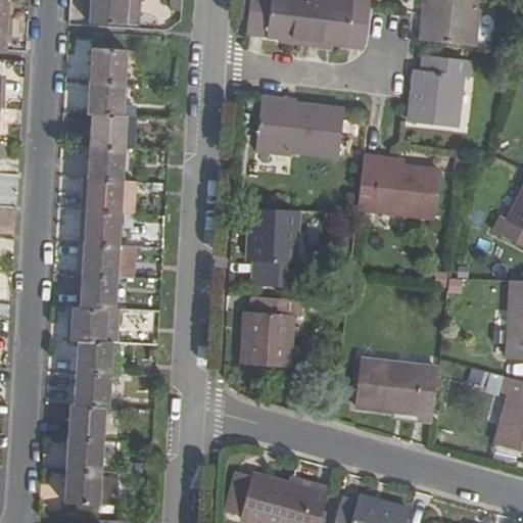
[(0,0),(0,18),(10,19),(10,0),(0,0)]
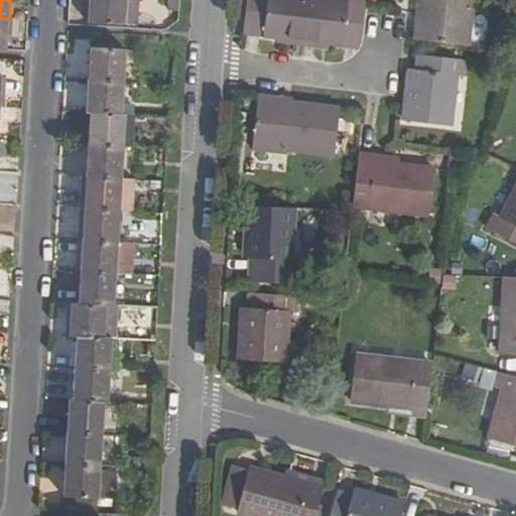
[(90,0),(89,24),(137,26),(138,0),(90,0)]
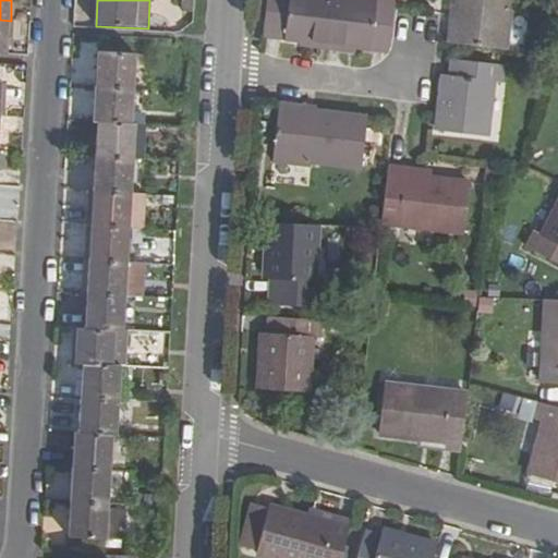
[(182,0),(182,13),(194,13),(195,0),(182,0)]
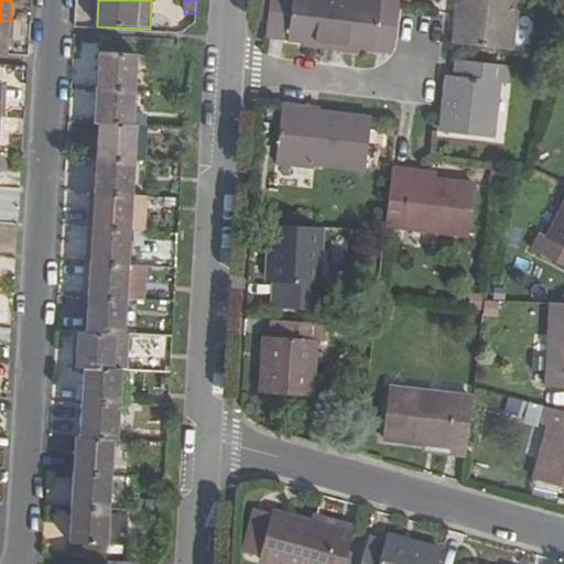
[(268,0),(262,36),(314,43),(314,49),(331,50),(336,0),(268,0)]
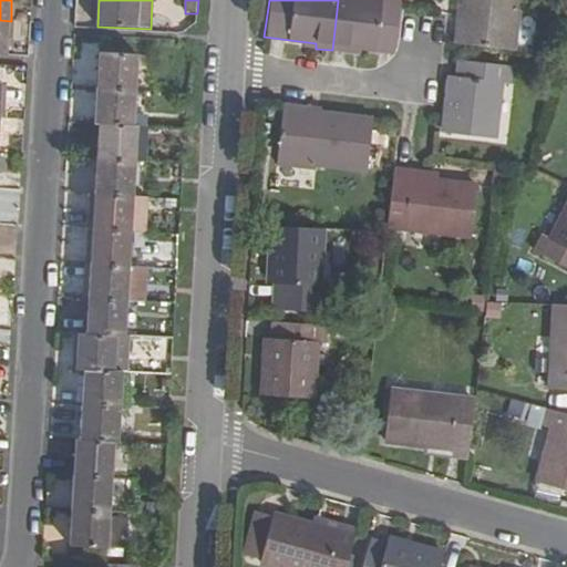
[(338,0),(332,50),(350,53),(351,48),(393,52),(395,52),(401,2),(381,0),(338,0)]
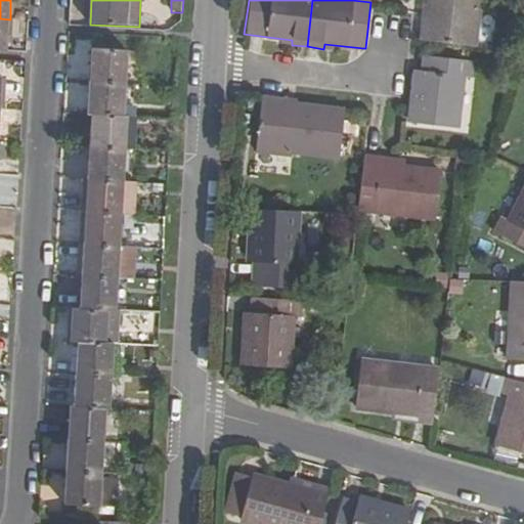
[(480,11),(476,11),(477,0),(431,0),(430,15),(424,15),(421,42),(476,48),(480,11)]
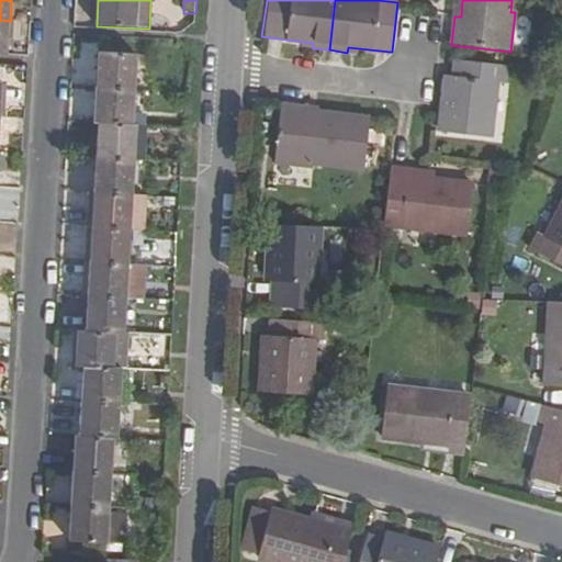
[(182,30),(195,18),(195,13),(183,13),(182,30)]
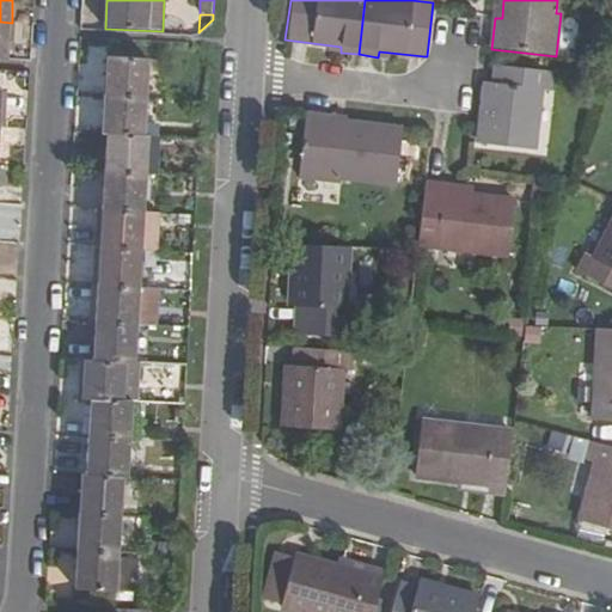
[(0,22),(0,60),(10,60),(12,23),(0,22)]
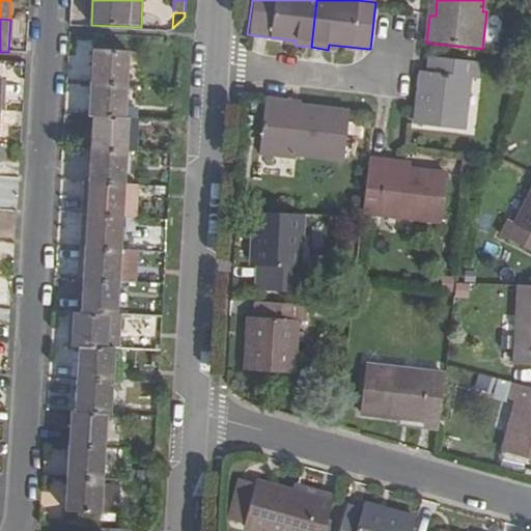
[(93,51),(91,83),(127,85),(129,53),(93,51)]
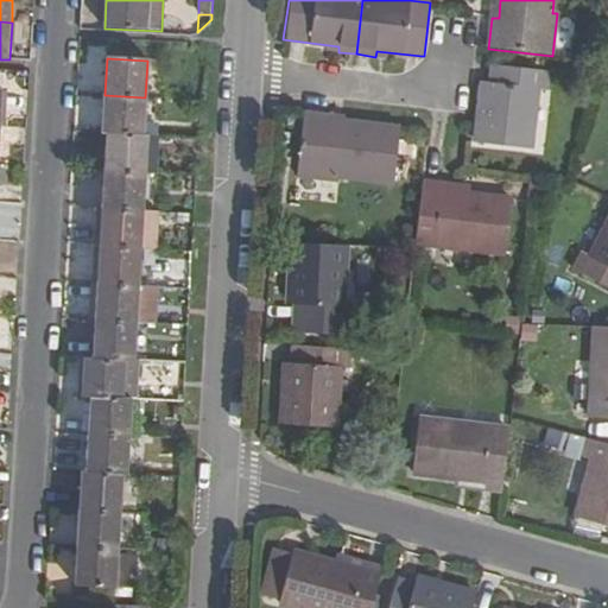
[(491,83),(483,83),(475,144),(531,151),(537,92),(546,92),(548,73),(493,65),(491,83)]
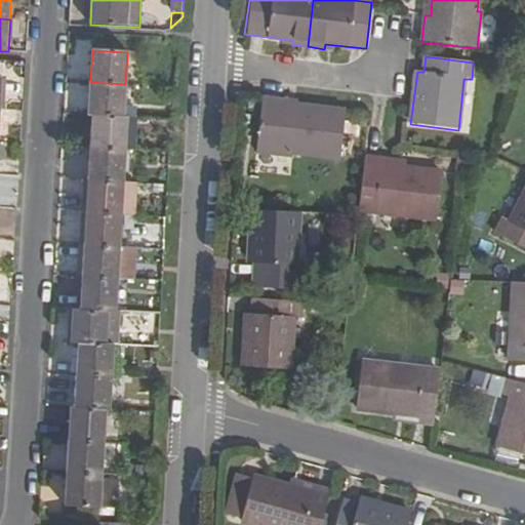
[(92,116),(123,117),(125,84),(90,82),(88,116),(92,116)]
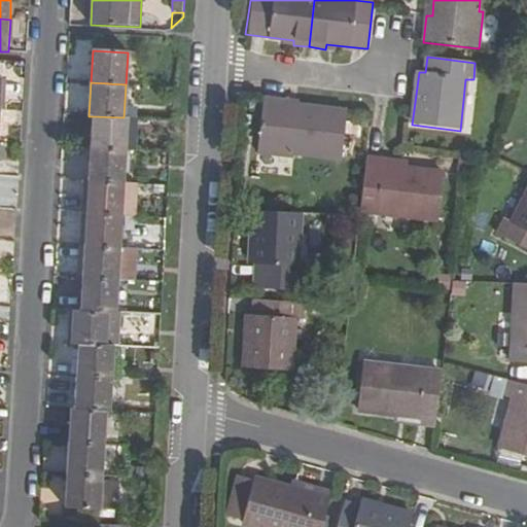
[(290,101),(264,99),(257,154),(294,157),(294,152),(341,156),(346,112),(289,106),(290,101)]
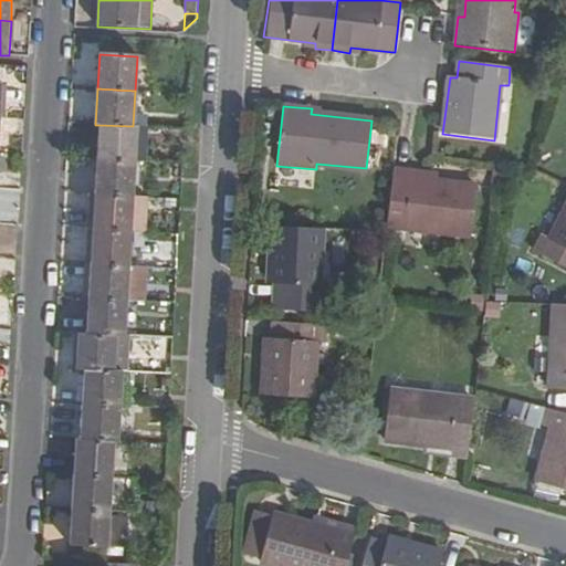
[(97,159),(135,161),(137,127),(133,126),(100,125),(97,159)]
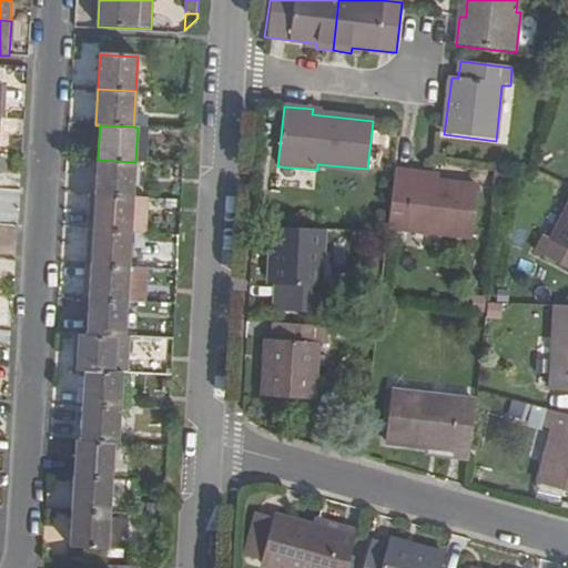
[(146,163),(149,129),(138,128),(135,162),(146,163)]
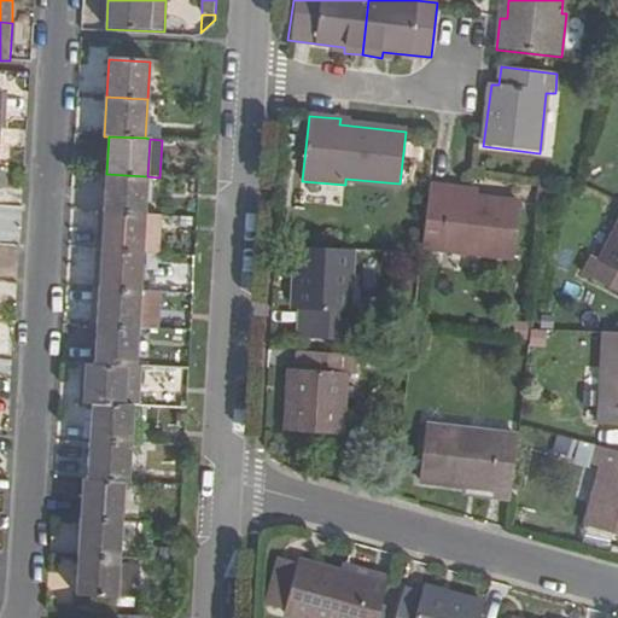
[(106,174),(104,213),(145,215),(147,176),(106,174)]
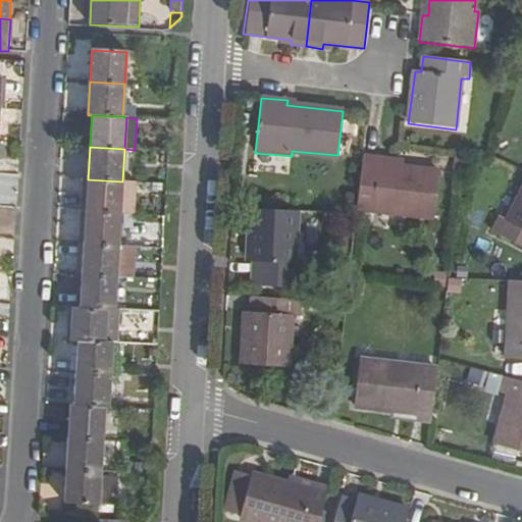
[(363,157),(357,210),(434,218),(439,172),(377,165),(377,158),(363,157)]
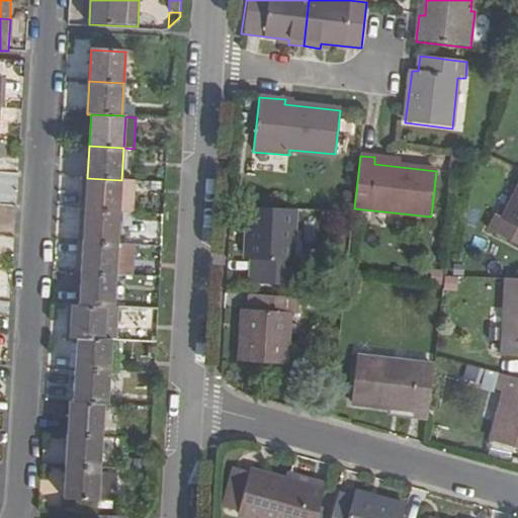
[(87,178),(85,210),(119,212),(121,180),(87,178)]
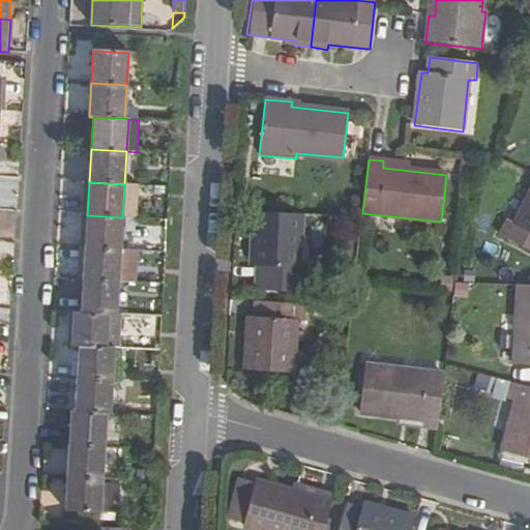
[(499,235),(529,251),(529,193),(513,223),(508,221),(499,235)]
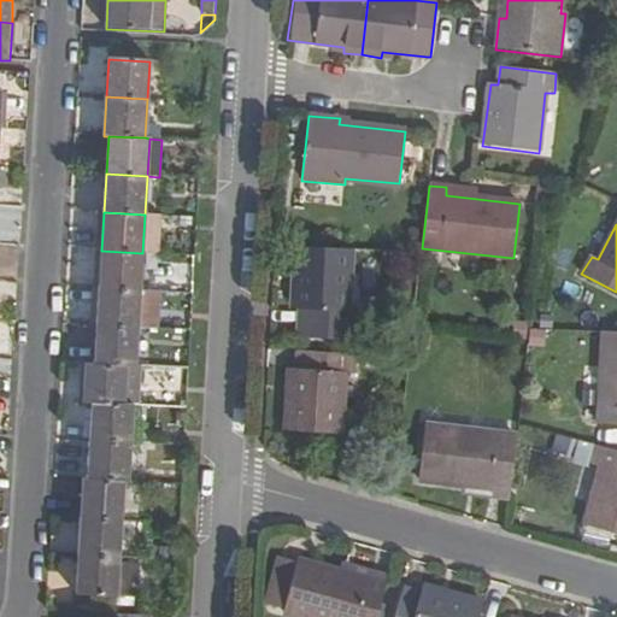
[(357,311),(348,311),(351,250),(294,247),(293,309),(299,309),(298,328),(356,330),(357,311)]
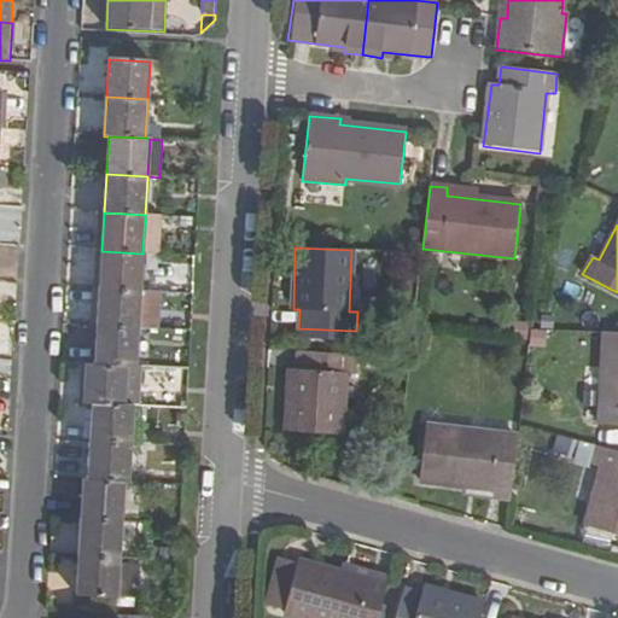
[(143,254),(101,251),(99,289),(140,291),(143,254)]
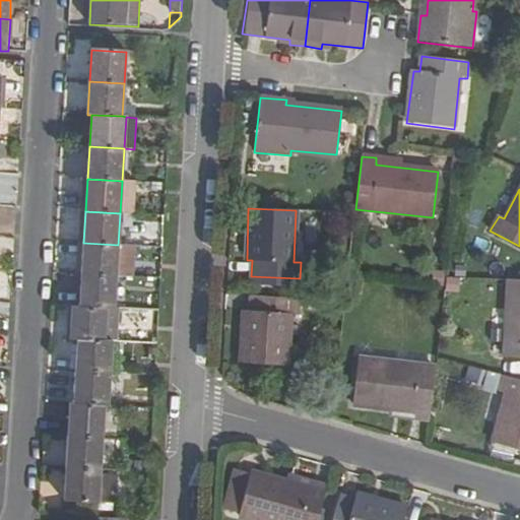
[(83,243),(81,275),(116,277),(118,245),(83,243)]
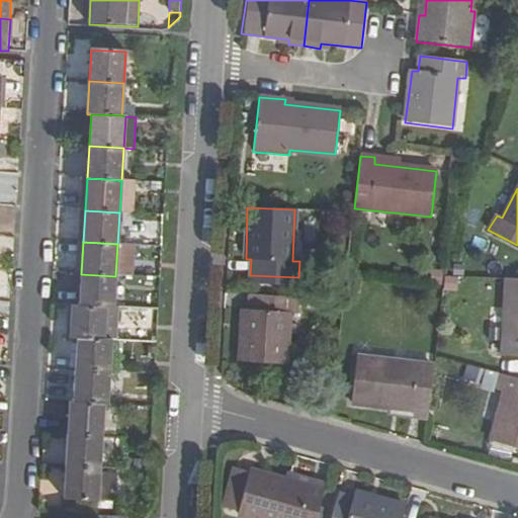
[(81,274),(79,306),(113,309),(115,276),(81,274)]
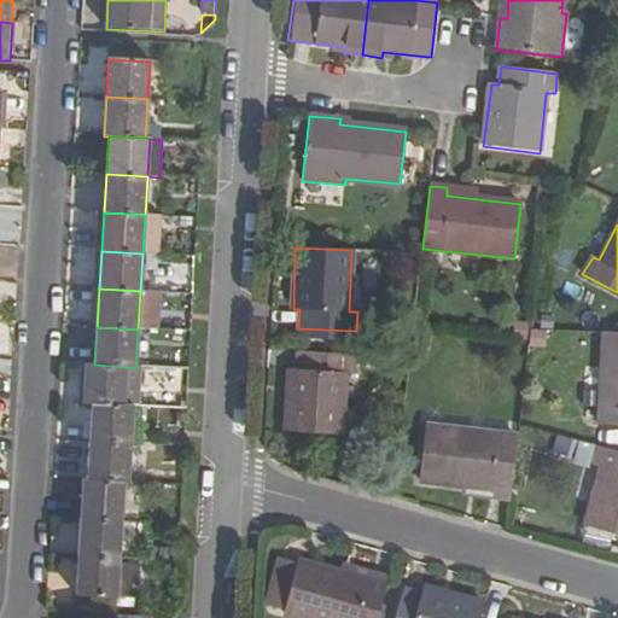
[(617,333),(605,332),(599,425),(617,426),(617,333)]
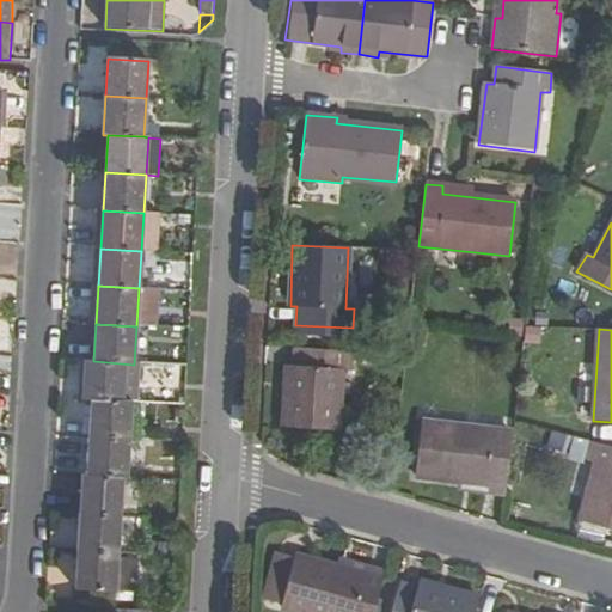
[(294,366),(286,366),(283,428),(338,430),(342,372),(350,373),(350,352),(294,348),(294,366)]
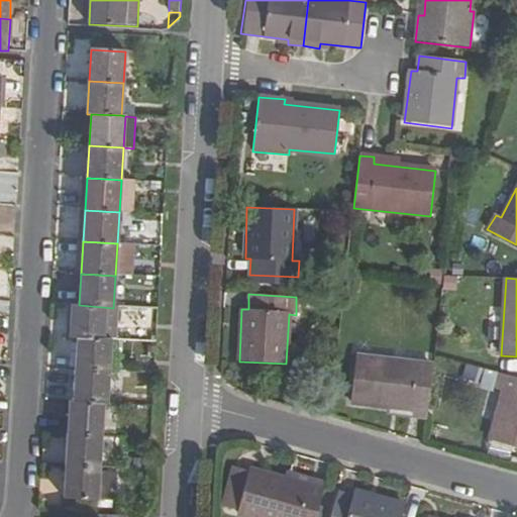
[(113,308),(79,305),(72,305),(70,337),(77,337),(111,339),(117,339),(118,308),(113,308)]
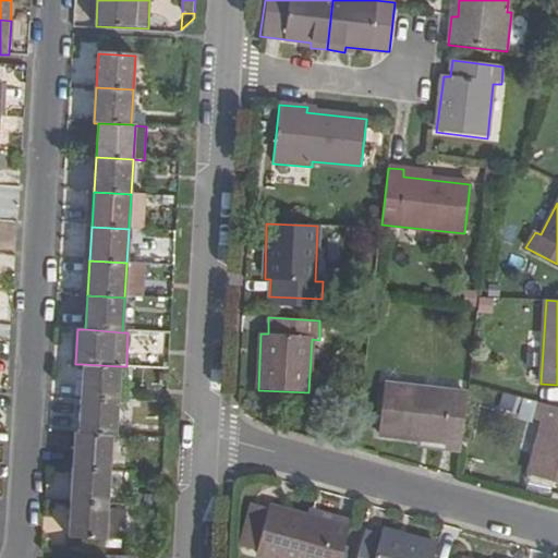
[(526,335),(526,365),(538,364),(538,334),(526,335)]
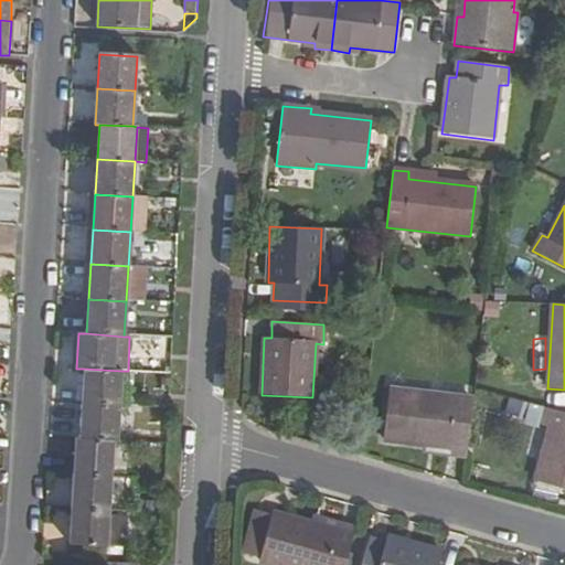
[(84,369),(82,405),(119,406),(121,371),(84,369)]
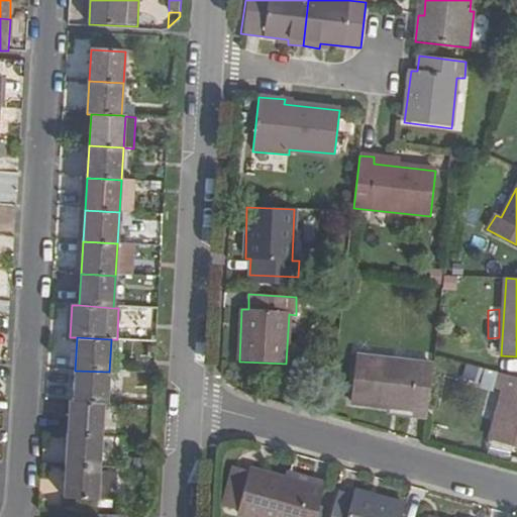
[(350,403),(412,410),(411,418),(426,419),(432,367),(355,357),(350,403)]
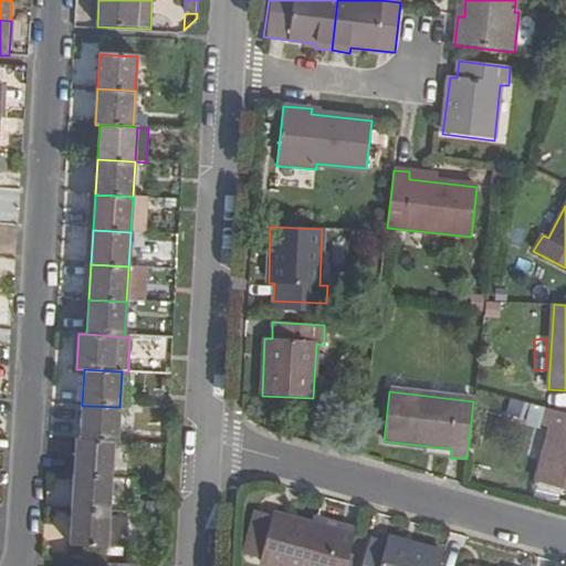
[(119,407),(82,406),(80,440),(114,442),(117,442),(119,407)]
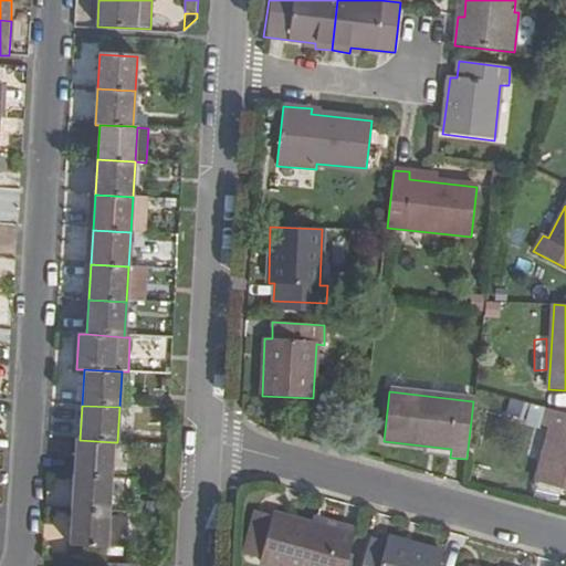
[(543,428),(551,430),(536,483),(565,491),(565,413),(548,409),(543,428)]
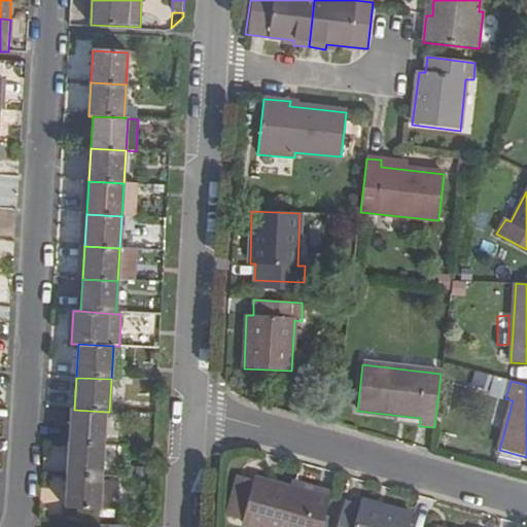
[(106,412),(74,410),(70,410),(69,444),(103,445),(106,412)]
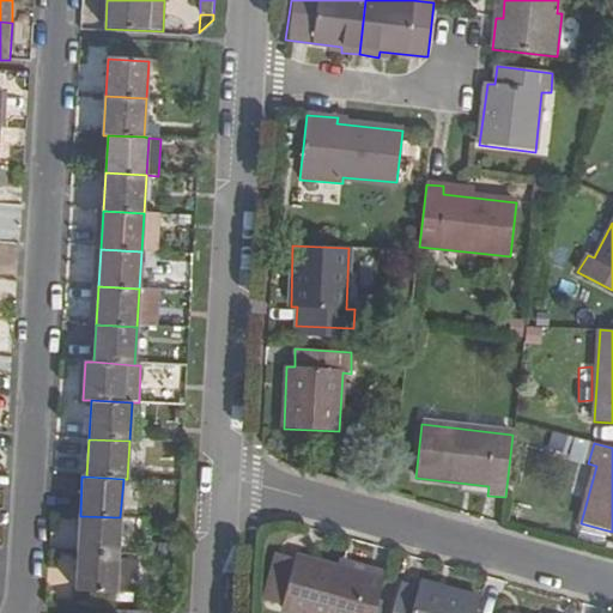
[(120,517),(80,516),(78,554),(119,556),(120,517)]
